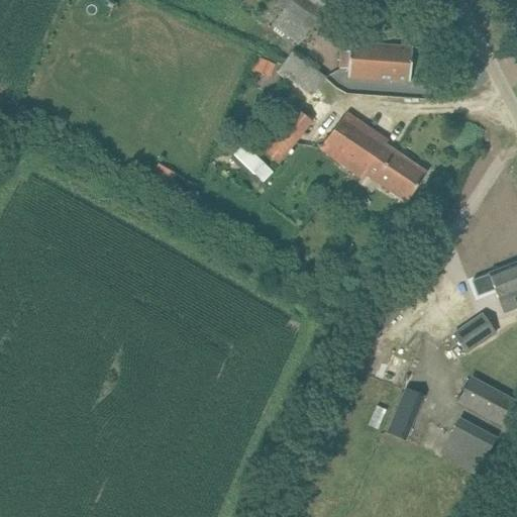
[(327,3),(321,0),(274,0),(273,3),(283,10),(272,26),(298,44),(327,3)]
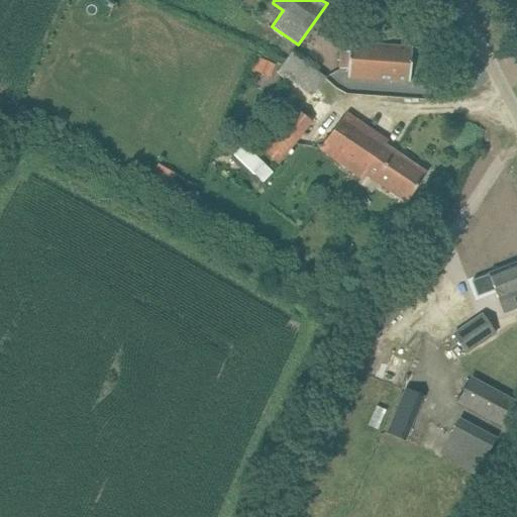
[(339,53),(338,69),(348,70),(348,71),(379,74),(379,80),(410,82),(413,46),(350,42),(349,53),(339,53)]
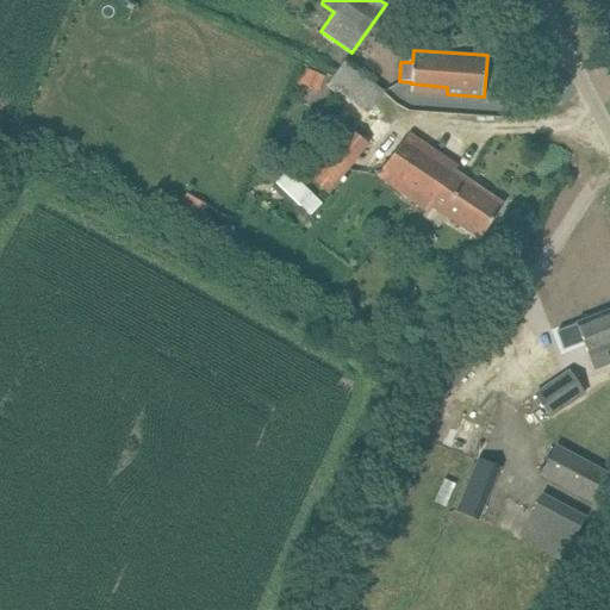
[(384,92),(343,61),(328,83),(368,113),(384,92)]
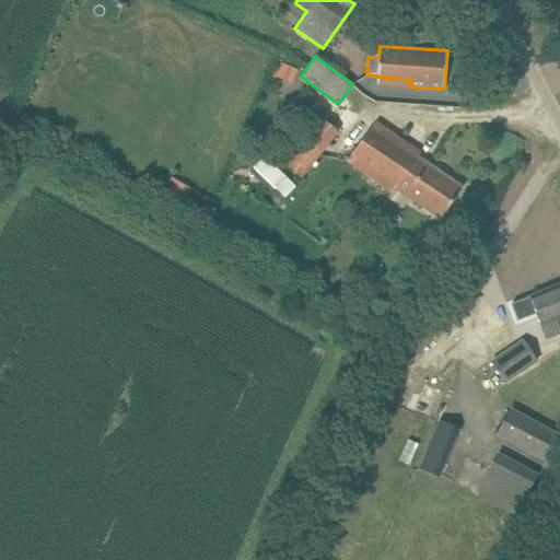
[(287,65),(280,79),(288,82),(293,68),(287,65)]
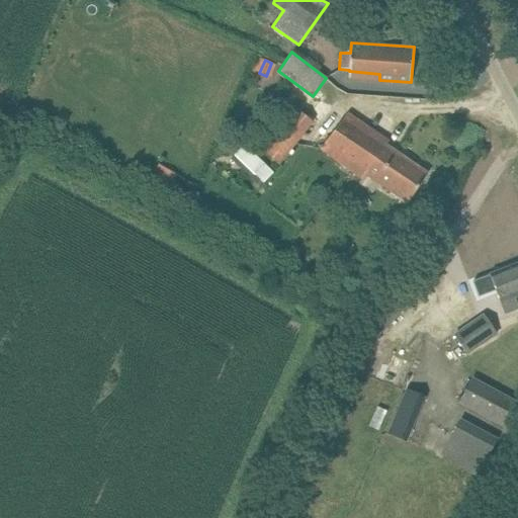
[(262,151),(278,164),(312,121),(293,108),(262,151)]
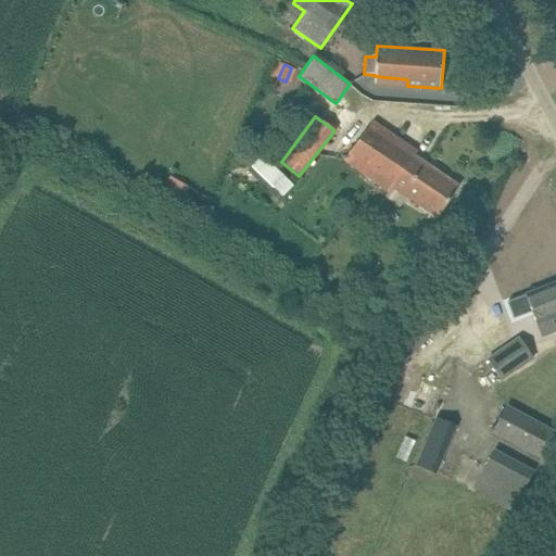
[(374,122),(345,163),(390,193),(394,187),(407,196),(438,217),(458,187),(414,156),(417,151),(374,122)]
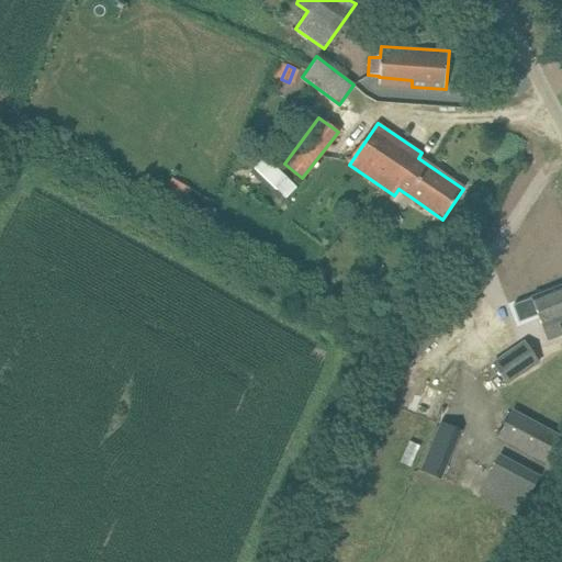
[(265,157),(254,168),(285,199),(296,188),(265,157)]
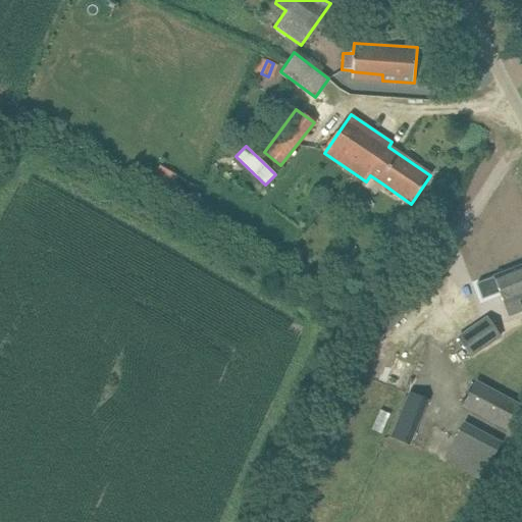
[(273,241),(269,249),(281,255),(285,247),(273,241)]
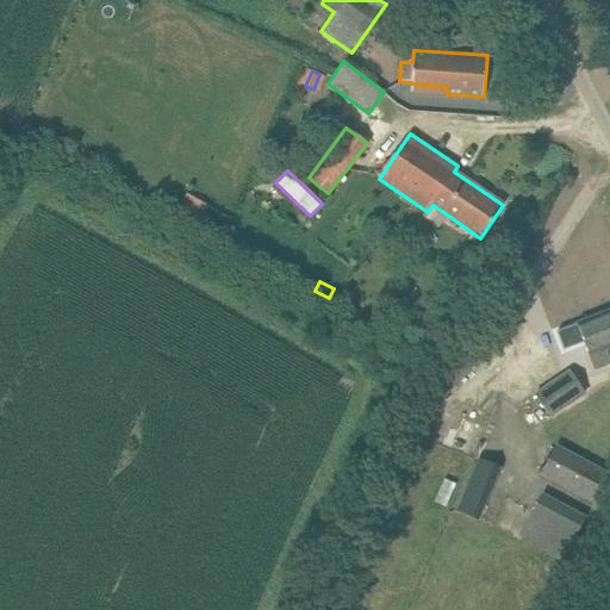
[(609,310),(577,323),(595,369),(609,362),(609,310)]
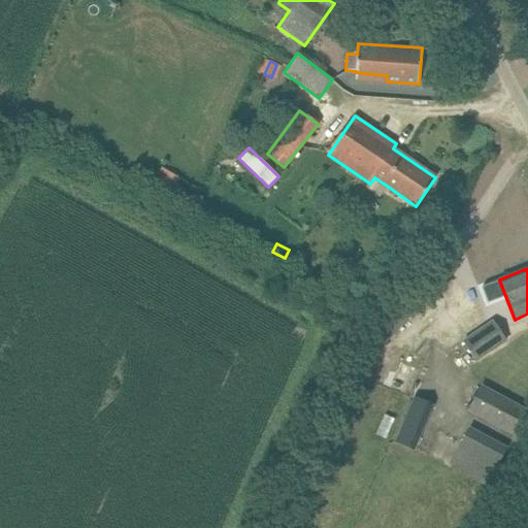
[(493,320),(462,340),(476,361),(506,339),(493,320)]
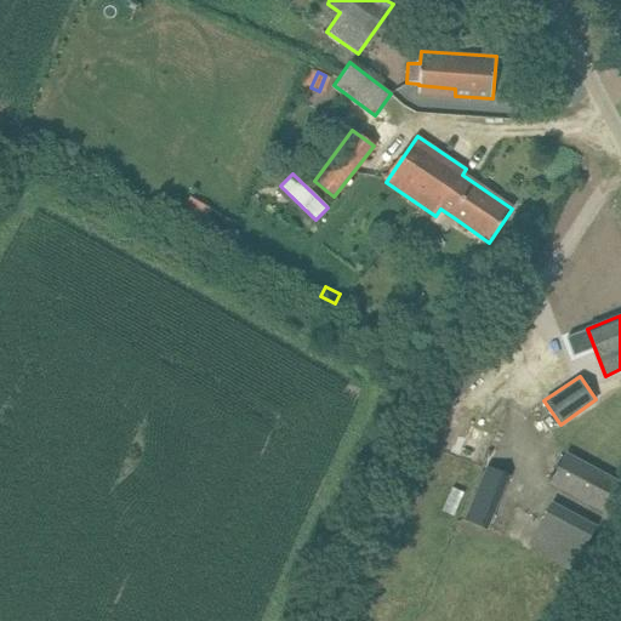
[(552,483),(607,512),(620,485),(620,484),(567,455),(552,483)]
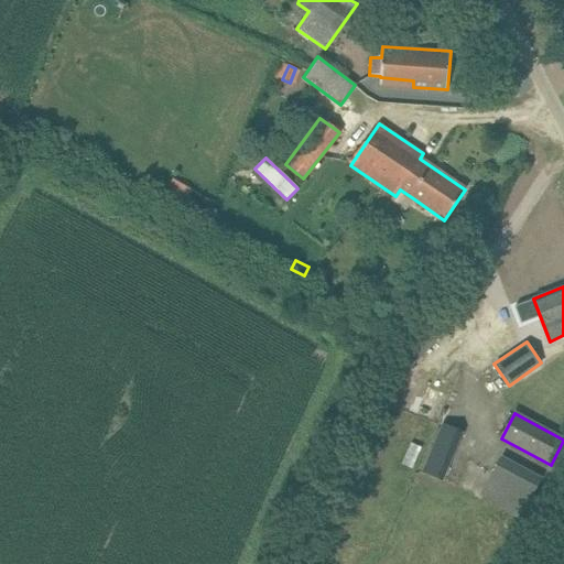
[(443,481),(463,432),(442,423),(421,473),(443,481)]
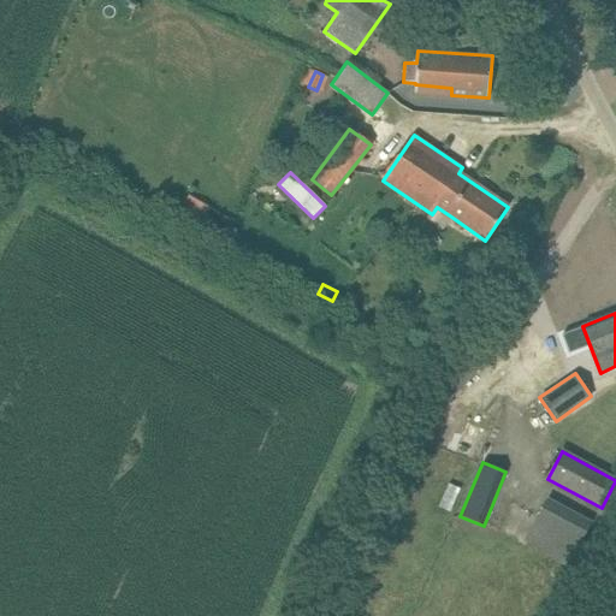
[(591,522),(548,498),(525,539),(568,563),(591,522)]
